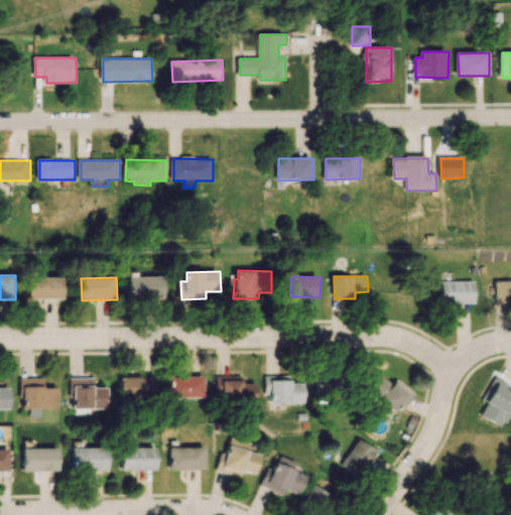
[(132,278),(133,298),(166,298),(166,277),(132,278)]
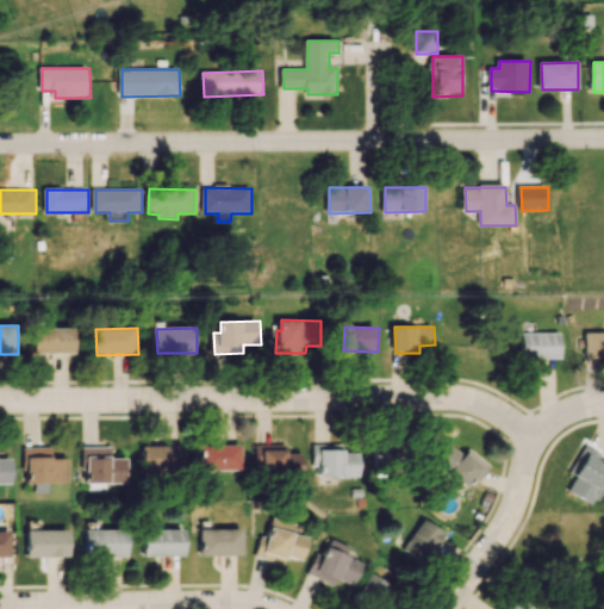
[(76,354),(76,329),(35,329),(36,355),(76,354)]
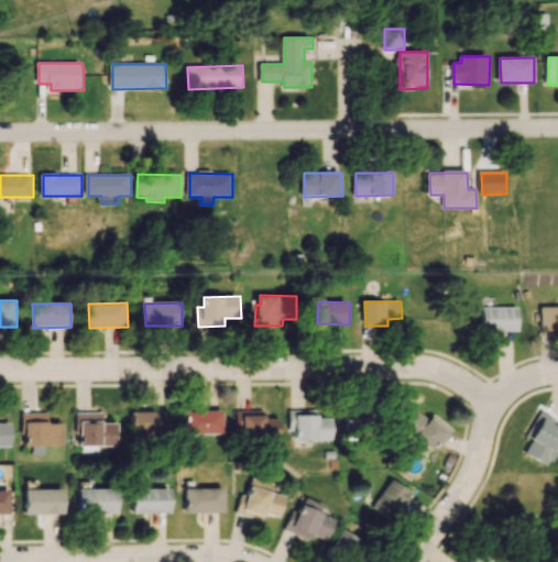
[(544,333),(557,332),(557,307),(543,308),(544,333)]
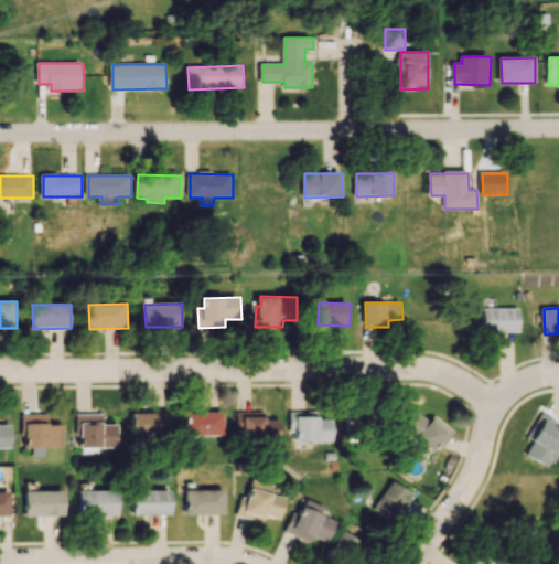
[(485,332),(520,333),(520,309),(486,309),(485,332)]
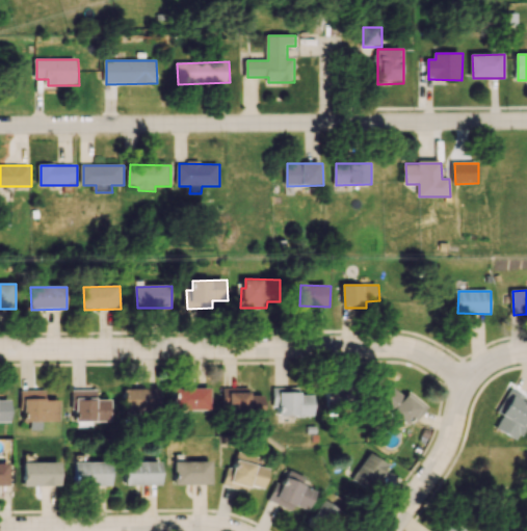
[(179,410),(213,410),(213,388),(179,389),(179,410)]
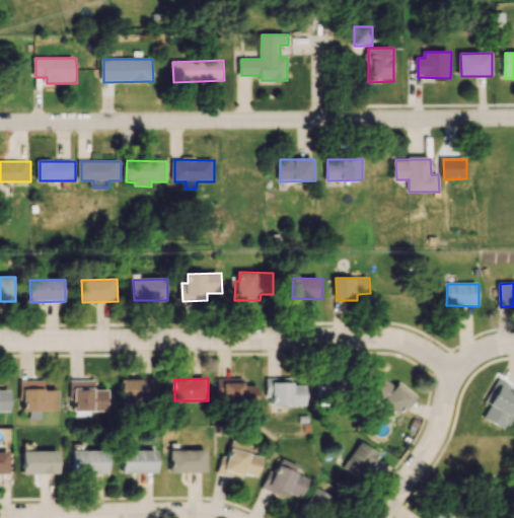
[(308,405),(308,385),(294,385),(294,378),(270,378),(270,397),(274,397),(275,407),(308,405)]
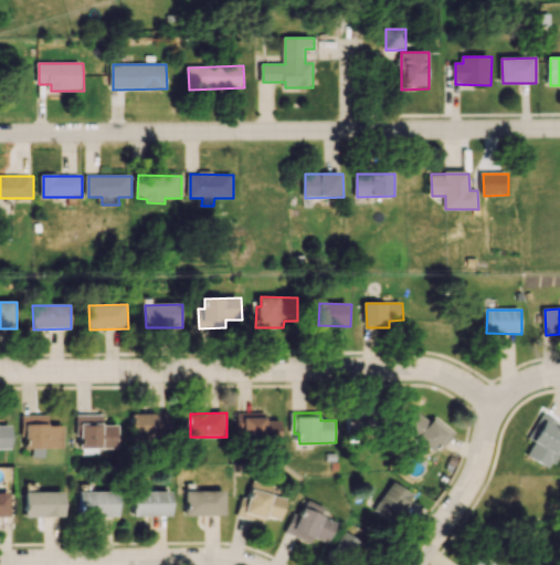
[(432,422),(421,412),(408,429),(437,456),(456,433),(437,417),(432,422)]
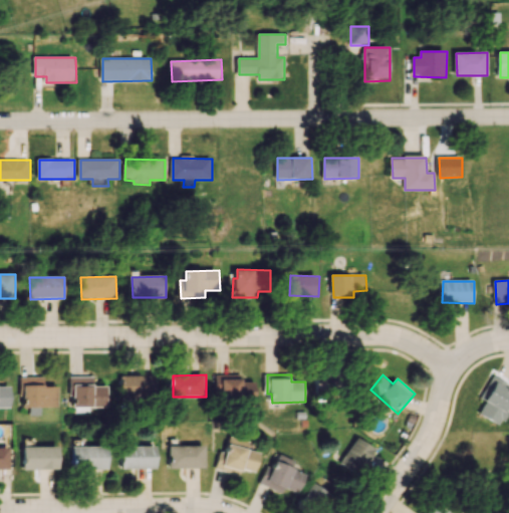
[(157,375),(123,376),(123,398),(157,397),(157,375)]
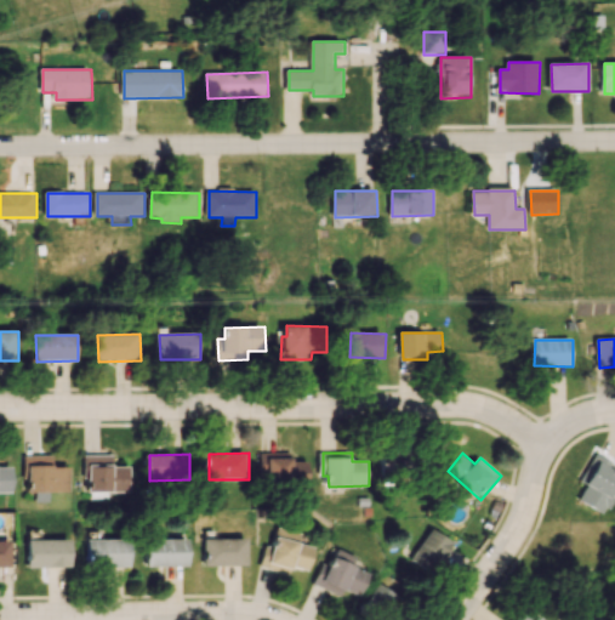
[(311,484),(311,461),(295,462),(294,454),(265,454),(266,485),(311,484)]
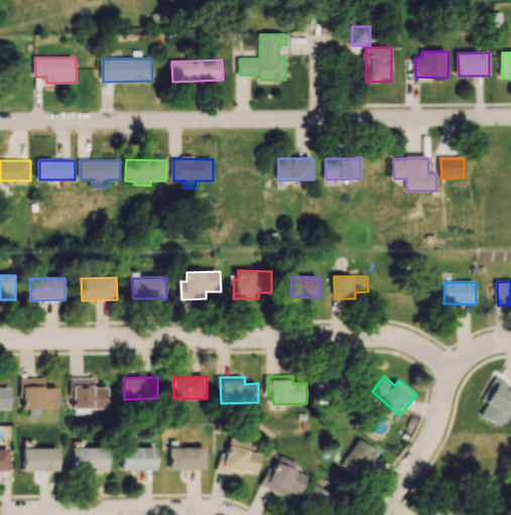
[(335,389),(336,378),(321,377),(321,389),(335,389)]
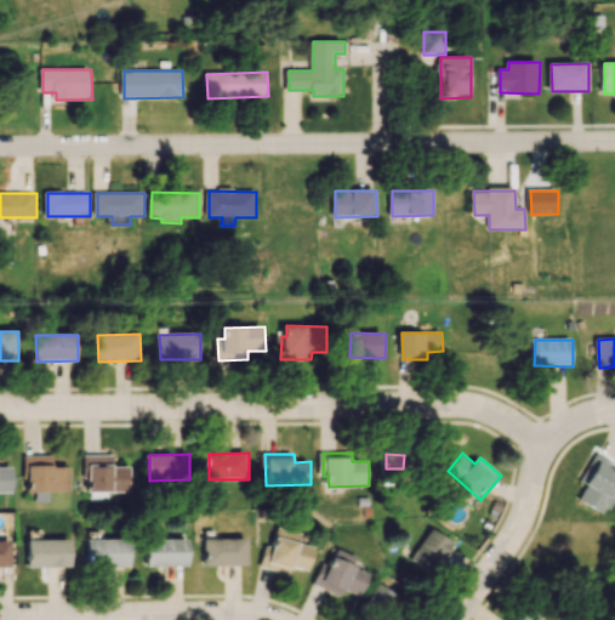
[(90,456),(91,493),(132,493),(132,467),(115,467),(115,455),(90,456)]
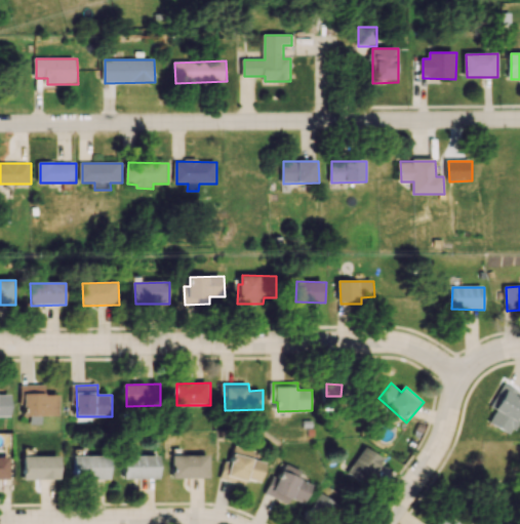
[(62,416),(62,395),(47,395),(47,386),(25,386),(25,416),(62,416)]
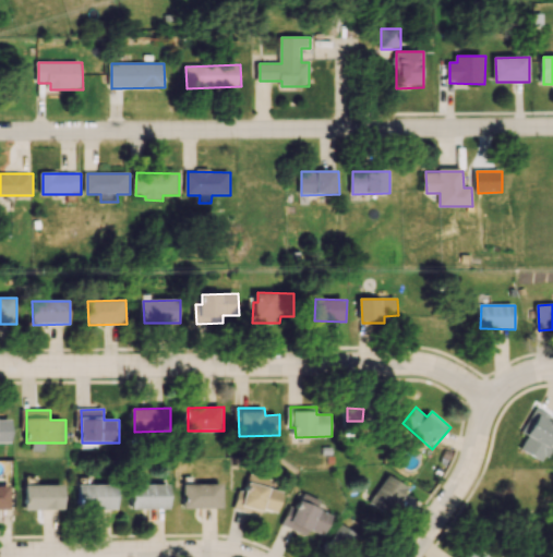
[(552,419),(536,411),(526,434),(530,436),(524,451),(548,462),(552,452),(552,419)]
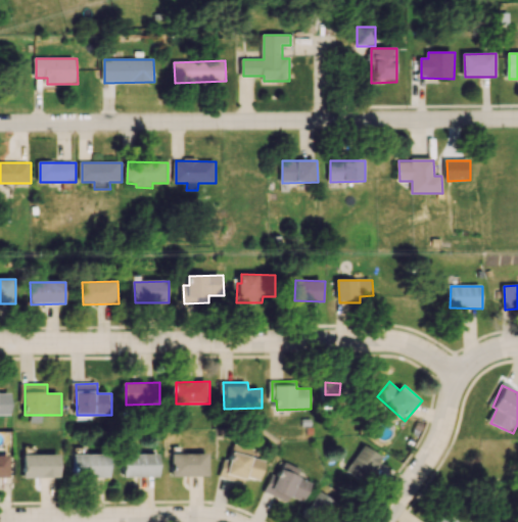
[(0,415),(12,415),(12,393),(0,393),(0,415)]
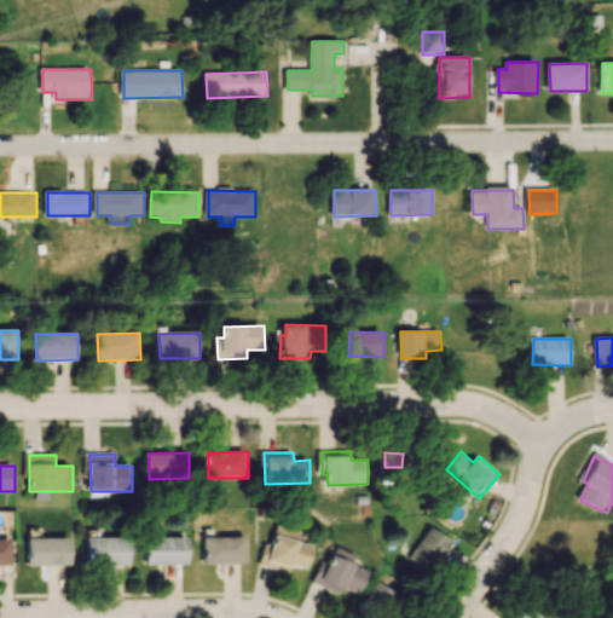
[(291,572),(293,566),(310,570),(314,546),(300,543),(302,531),(278,526),(275,546),(267,544),(262,566),(291,572)]
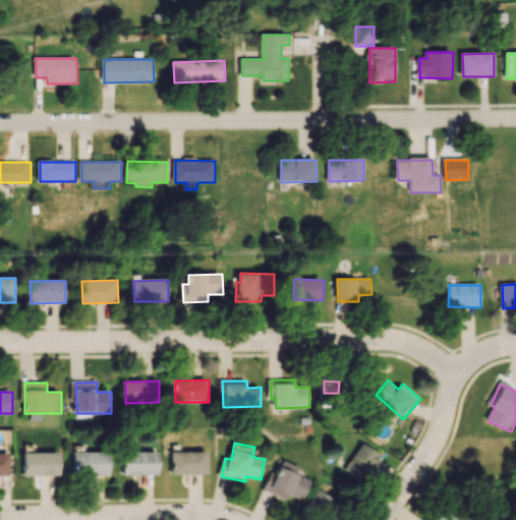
[(340,465),(366,482),(383,456),(364,444),(352,462),(345,458),(340,465)]
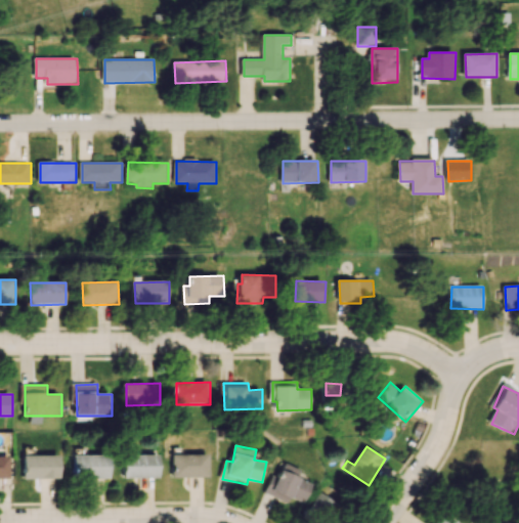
[(160,454),(125,455),(126,479),(161,478),(160,454)]
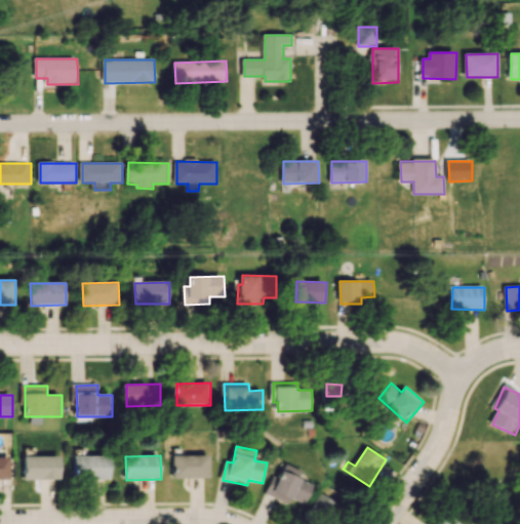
[(174,456),(174,479),(210,478),(210,455),(174,456)]
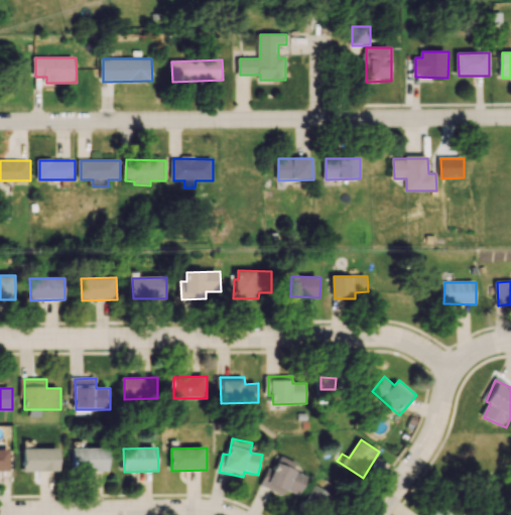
[(60,472),(59,448),(25,449),(25,472),(60,472)]
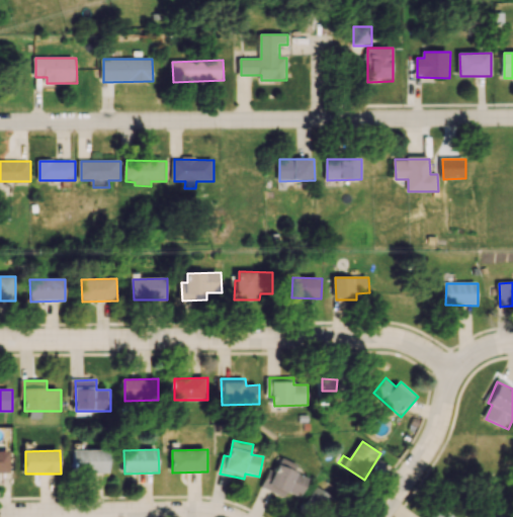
[(75,450),(74,472),(109,472),(109,450),(75,450)]
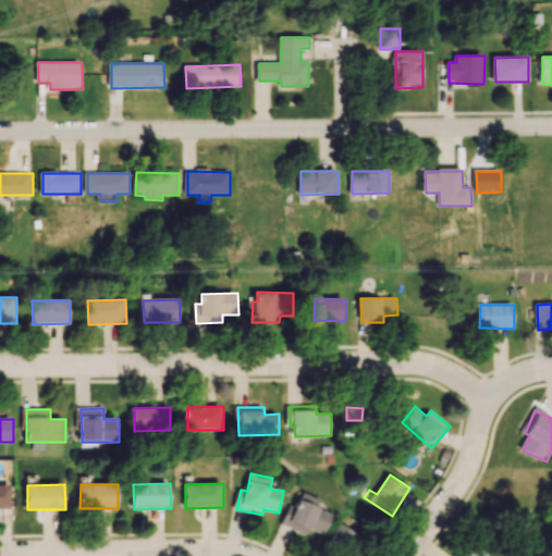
[(0,508),(11,508),(11,485),(0,485),(0,508)]
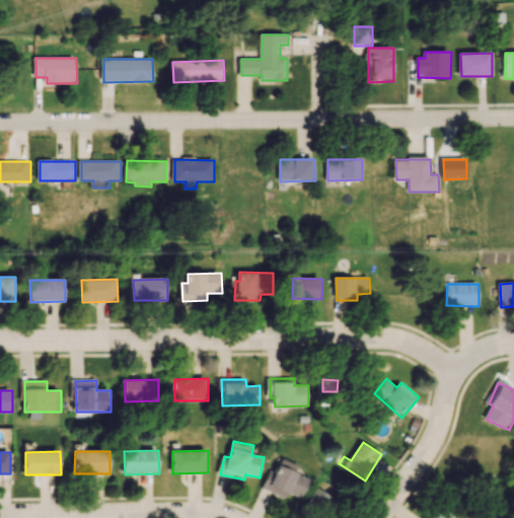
[(302,499),(310,479),(296,473),(299,466),(284,459),(278,473),(272,471),(264,489),(287,499),(289,493),(302,499)]
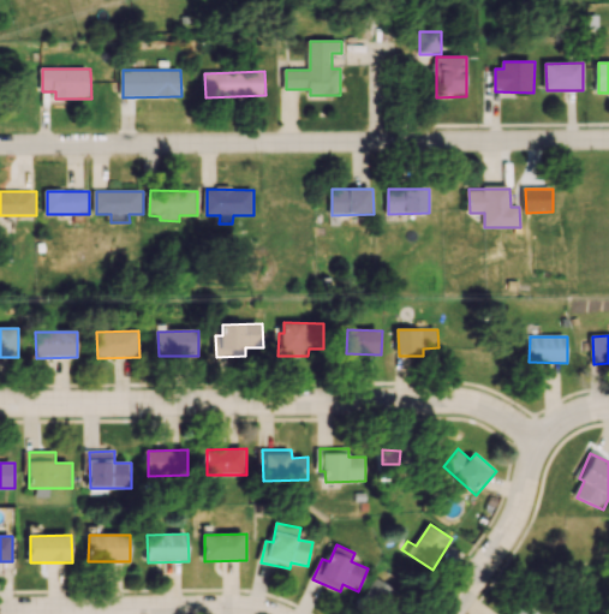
[(395,590),(376,579),(368,596),(387,606),(395,590)]
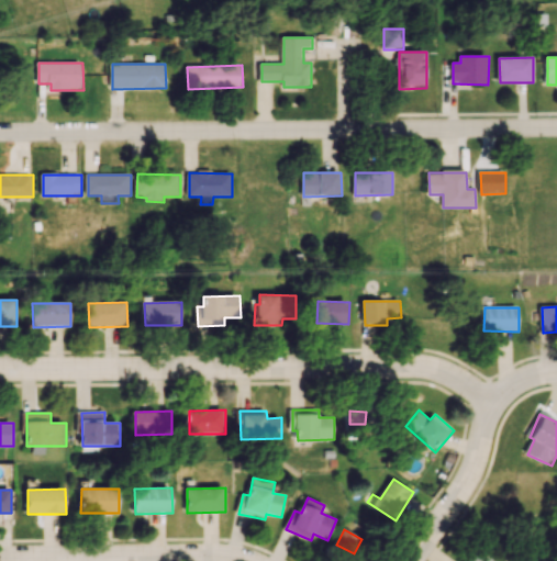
[(492,560),(477,551),(470,560),(492,560)]
